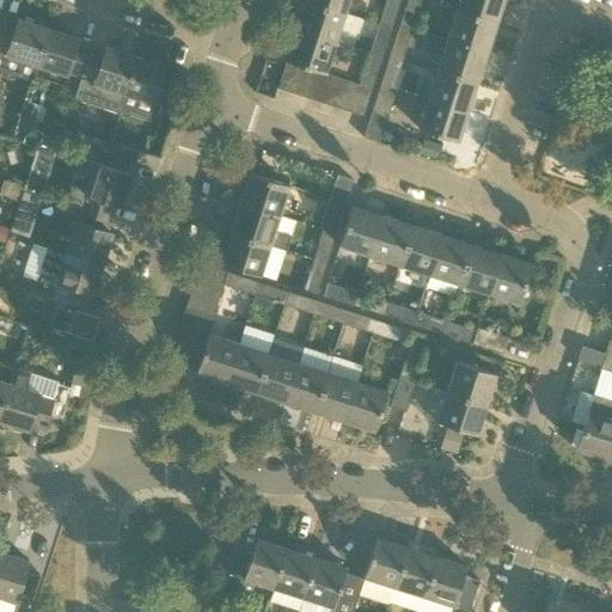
[(335,43),(346,13),(305,0),(295,30),(335,43)]
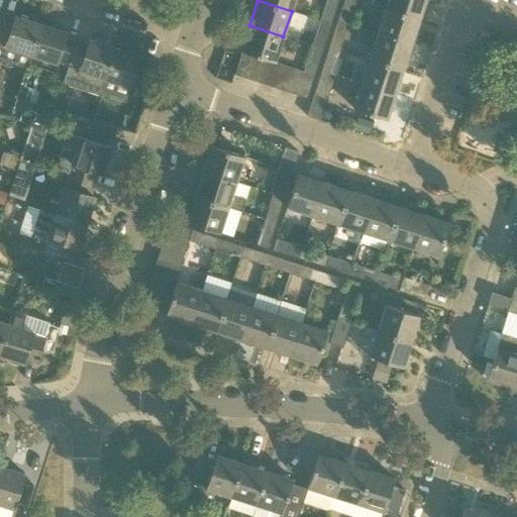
[(292,11),(295,0),(257,0),(292,11)]
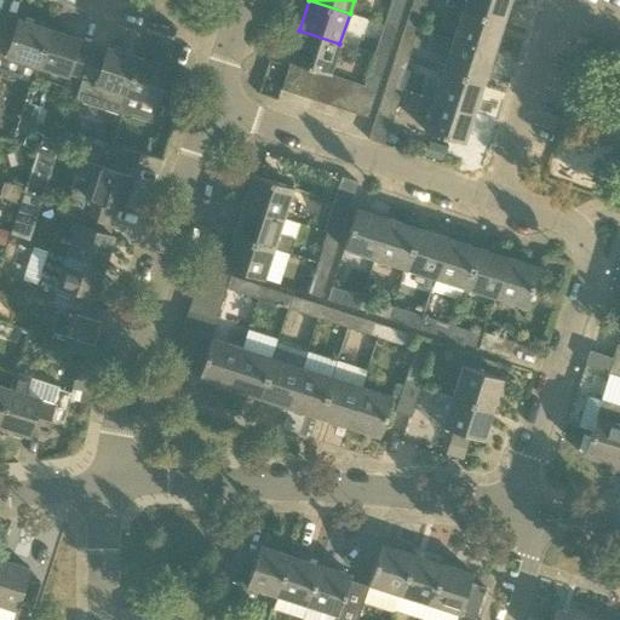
[(406,0),(391,0),(388,13),(400,17),(406,0)]
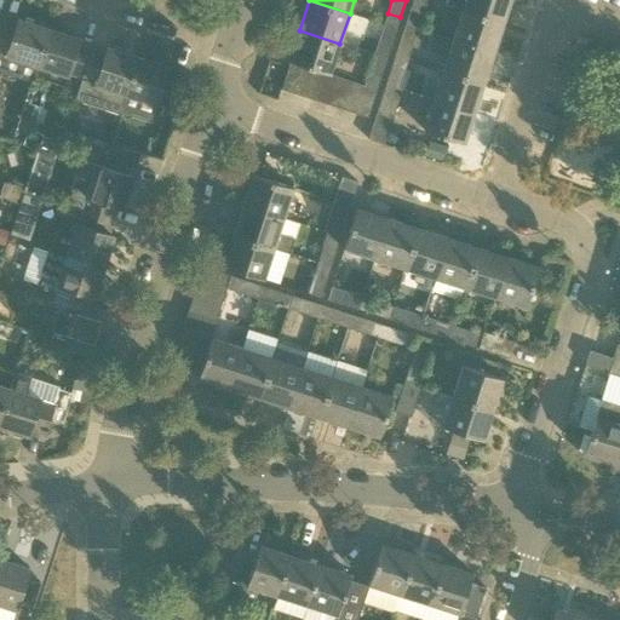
[(503,23),(510,0),(465,0),(463,10),(503,23)]
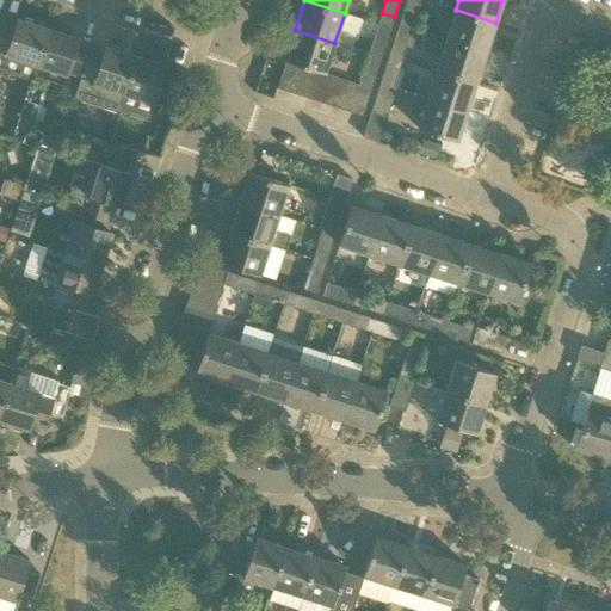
[(406,6),(400,24),(412,28),(418,10),(406,6)]
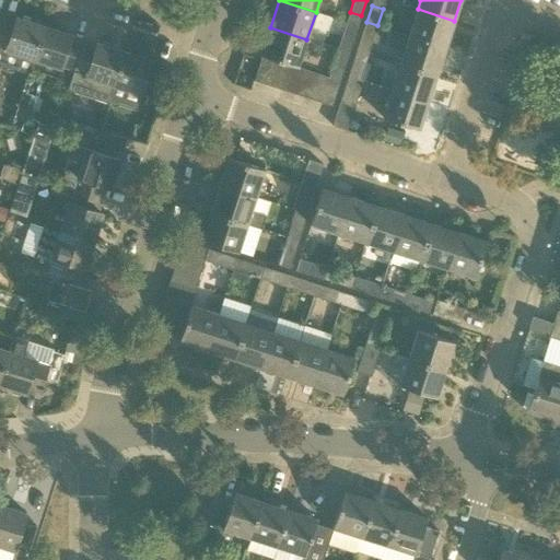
[(445,47),(454,21),(418,9),(409,36),(445,47)]
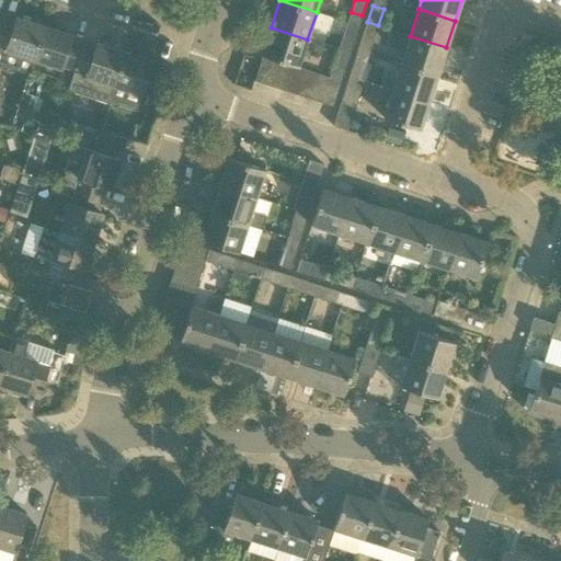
[(0,65),(29,75),(33,60),(32,59),(43,25),(16,18),(15,23),(2,19),(0,24),(0,65)]
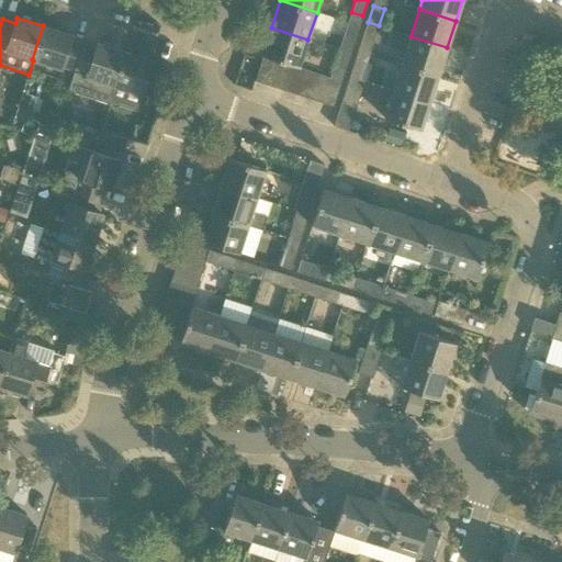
[(360,45),(372,48),(379,25),(368,22),(360,45)]
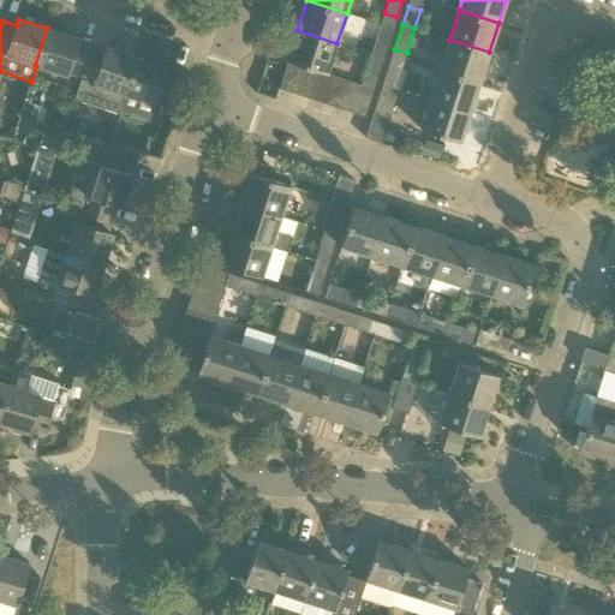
[(81,77),(90,48),(77,45),(79,39),(47,28),(35,65),(36,66),(66,76),(67,73),(81,77)]
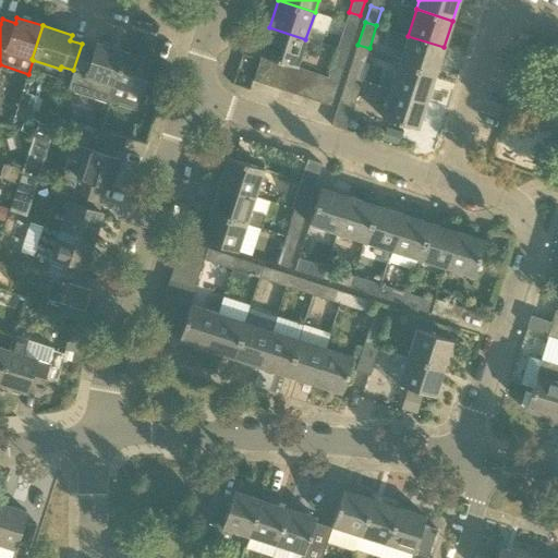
[(296,67),(305,39),(269,27),(261,55),(296,67)]
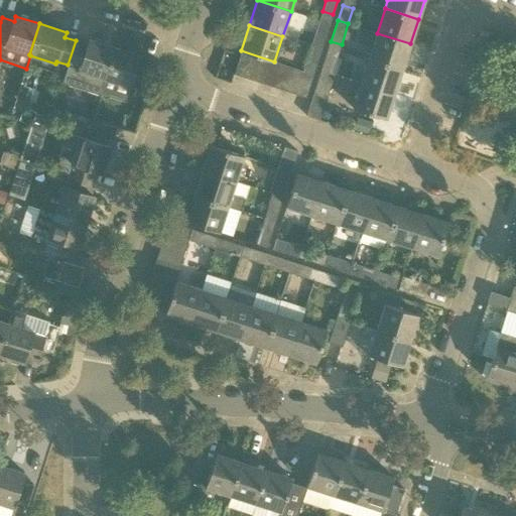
[(311,45),(321,48),(327,33),(316,30),(311,45)]
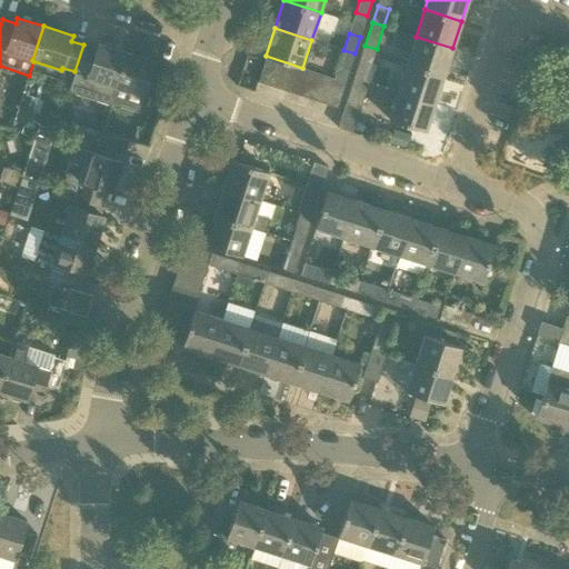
[(443,76),(452,48),(416,37),(407,63),(443,76)]
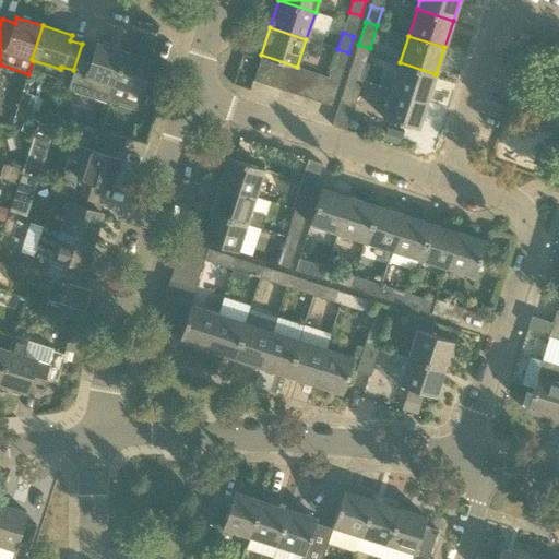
[(114,85),(125,51),(97,43),(95,48),(82,44),(73,70),(74,71),(68,91),(107,103),(113,85),(114,85)]
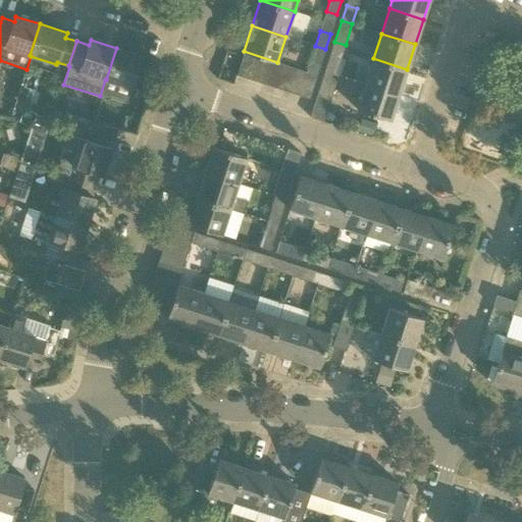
[(325,49),(315,46),(310,62),(320,65),(325,49)]
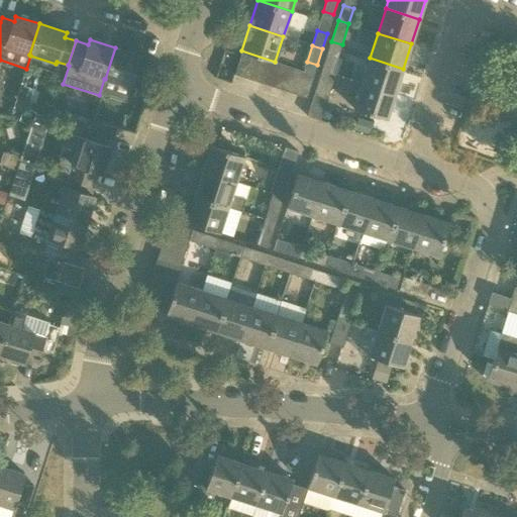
[(115,47),(105,79),(130,87),(140,56),(115,47)]
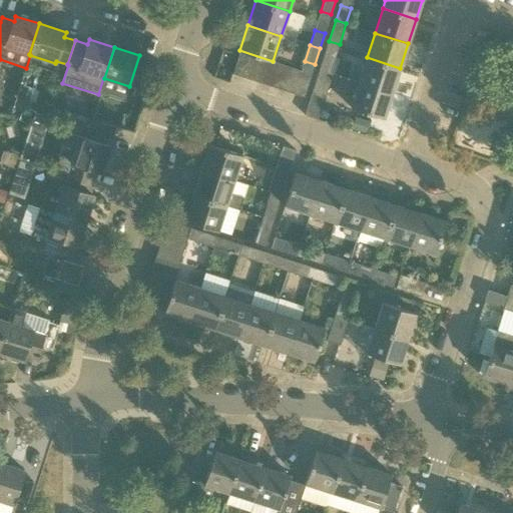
[(245,78),(252,55),(240,51),(233,74),(245,78)]
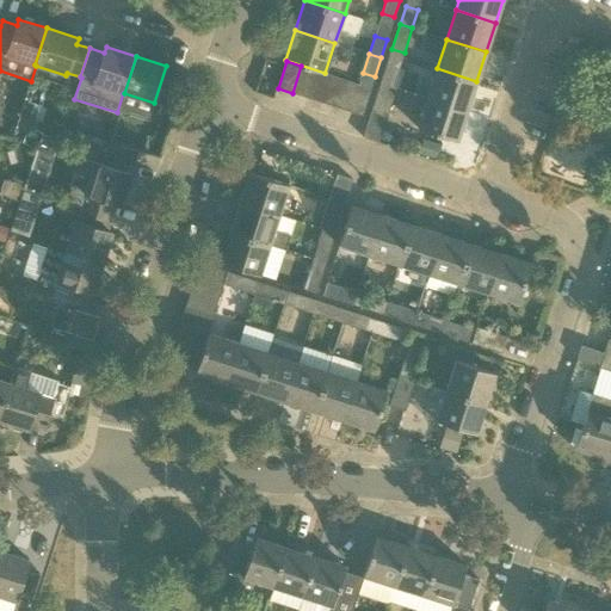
[(387,65),(381,82),(393,87),(399,69),(387,65)]
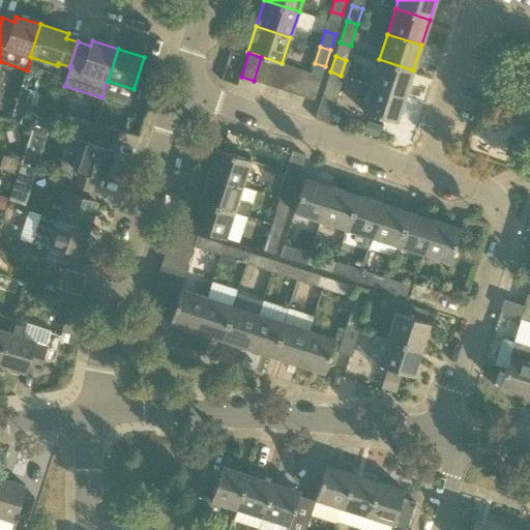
[(265,85),(272,61),(261,57),(254,81),(265,85)]
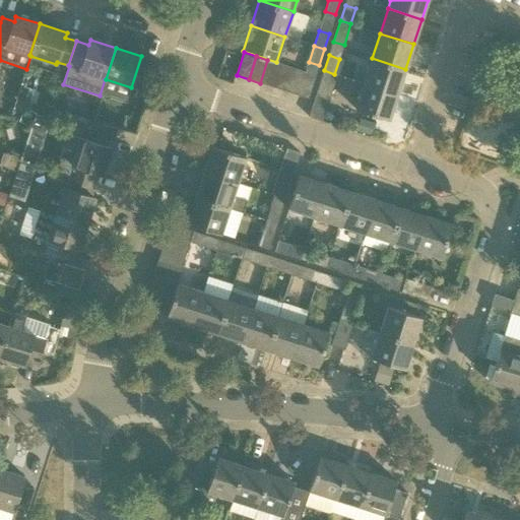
[(397,94),(405,69),(372,58),(364,83),(397,94)]
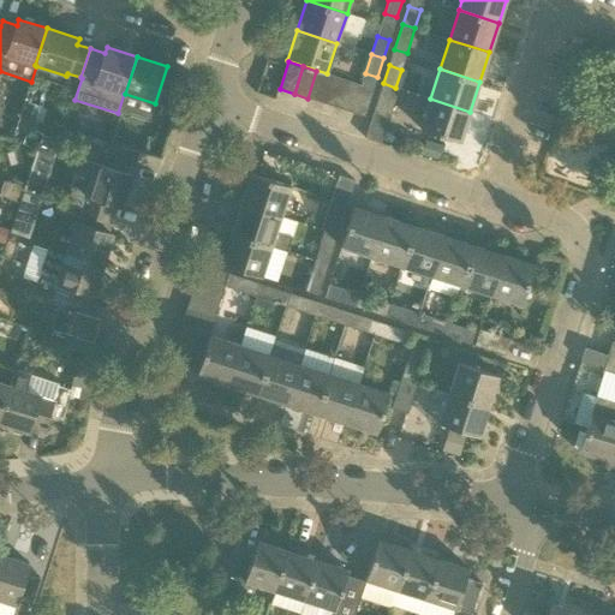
[(322,102),(330,75),(316,71),(308,99),(322,102)]
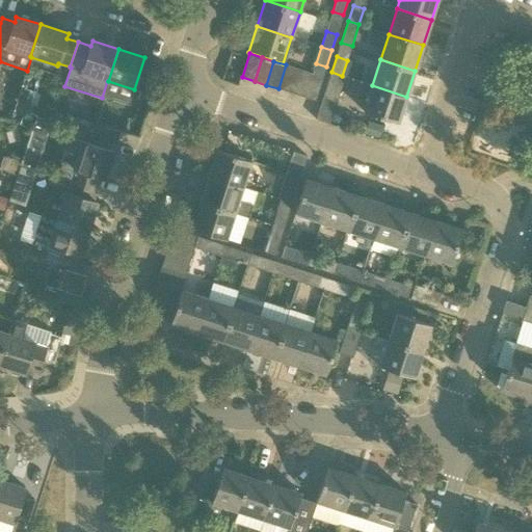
[(290,92),(297,69),(286,64),(278,88),(290,92)]
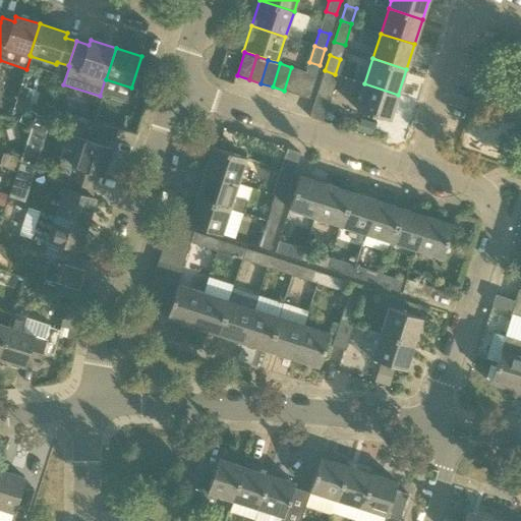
[(295,95),(302,71),(291,67),(284,91),(295,95)]
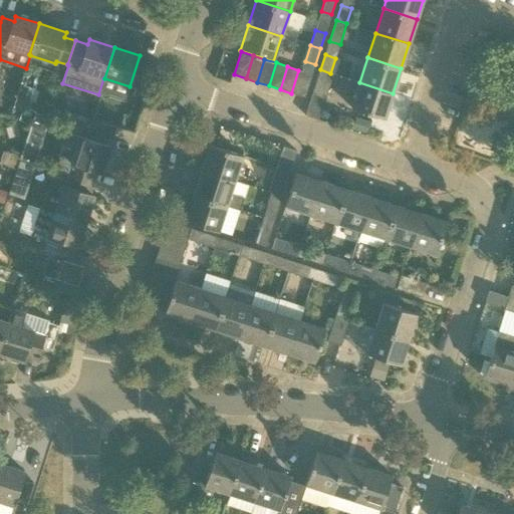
[(333,74),(330,73),(320,69),(312,95),(325,99),(333,74)]
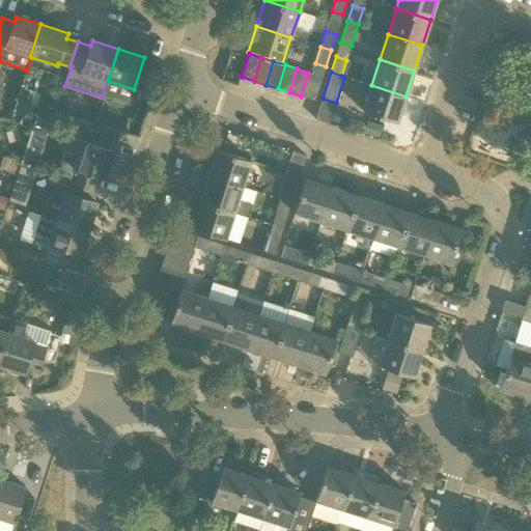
[(308,73),(301,96),(315,101),(323,77),(308,73)]
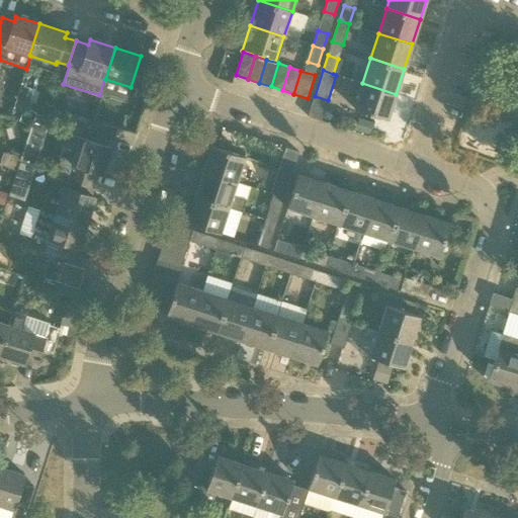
[(387,119),(396,94),(362,83),(354,109),(387,119)]
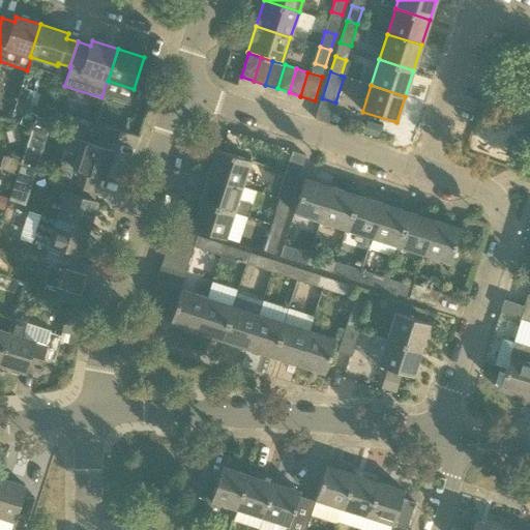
[(120,130),(94,122),(90,136),(116,144),(120,130)]
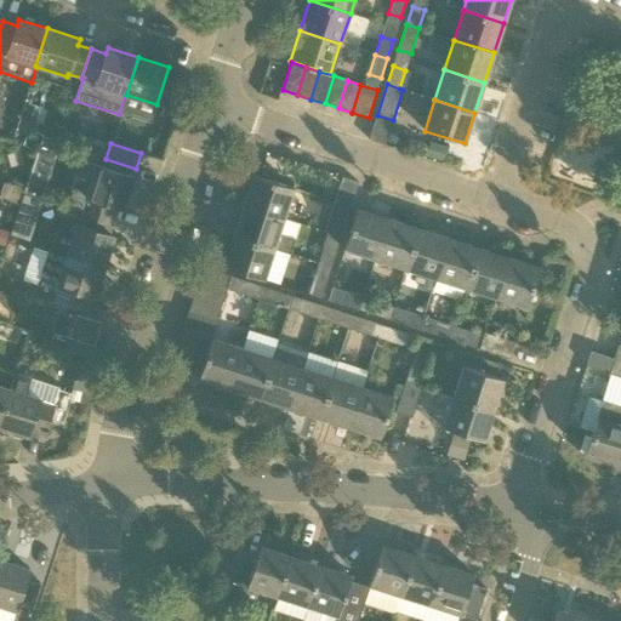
[(96,165),(95,165),(80,161),(70,192),(73,193),(68,206),(84,211),(113,221),(117,206),(123,209),(134,177),(96,165)]
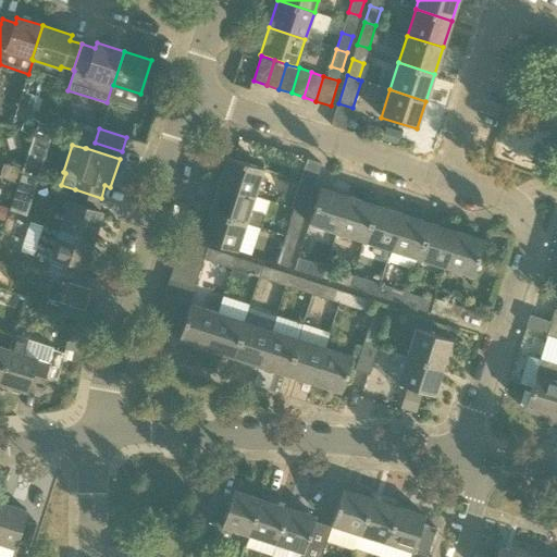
[(218,185),(255,196),(263,169),(227,157),(218,185)]
